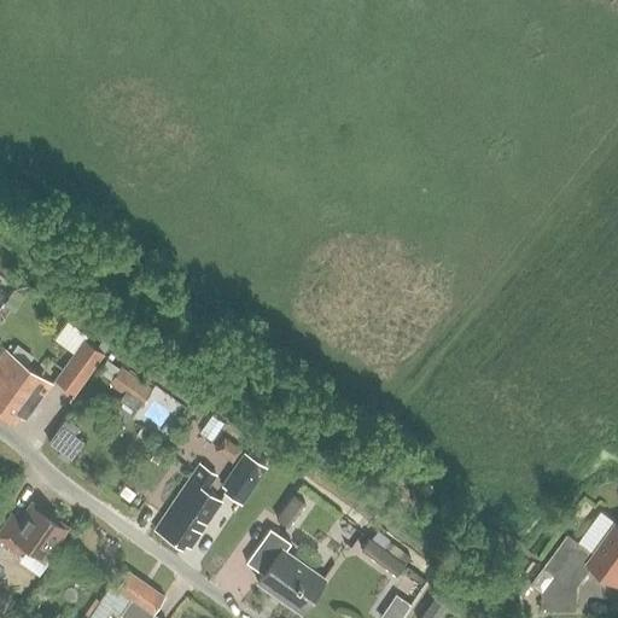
[(11,297),(5,305),(15,312),(21,303),(11,297)]
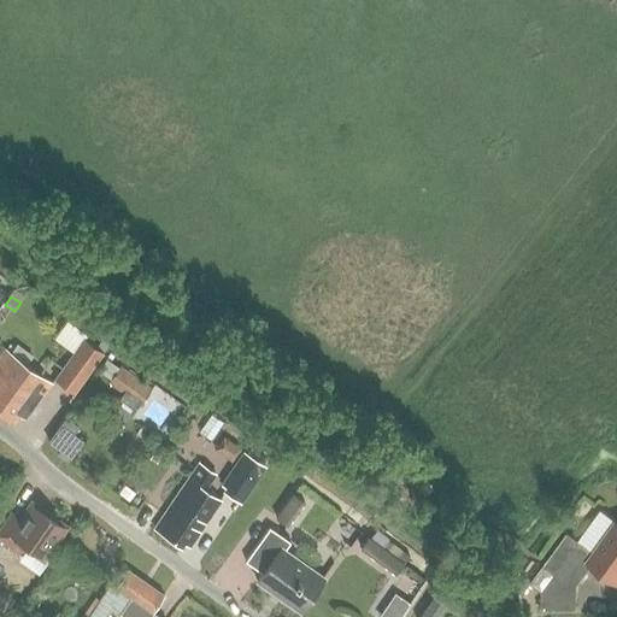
[(81,338),(52,377),(72,392),(101,352),(94,347),(81,338)]
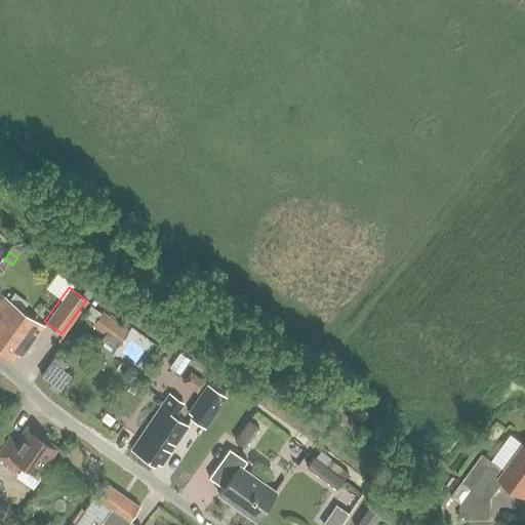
[(85,289),(80,295),(86,299),(90,293),(85,289)]
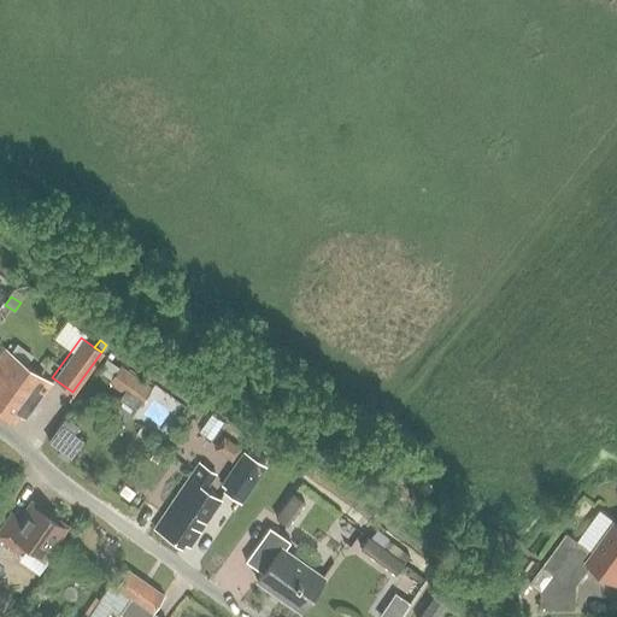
[(27,418),(51,383),(6,351),(0,358),(0,410),(15,421),(19,413),(27,418)]
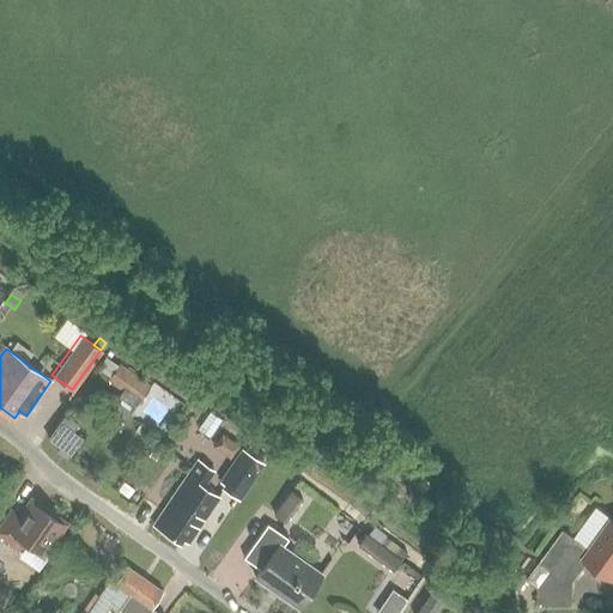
[(151,387),(120,365),(107,382),(123,393),(126,389),(141,401),(151,387)]
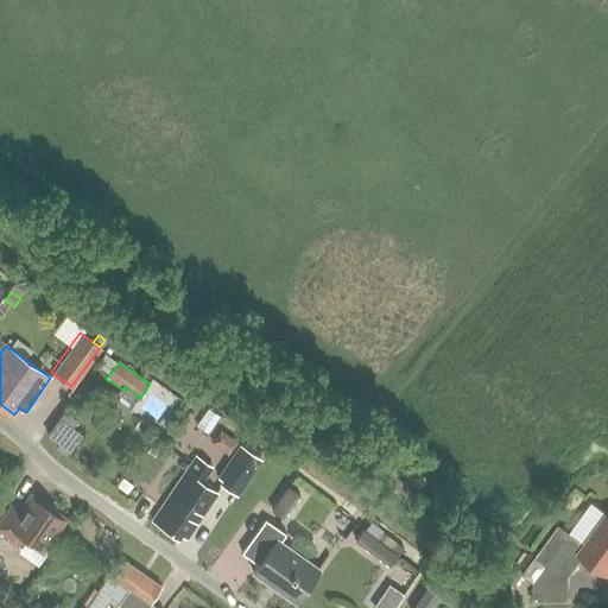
[(73,425),(80,418),(68,407),(45,434),(68,454),(84,435),(73,425)]
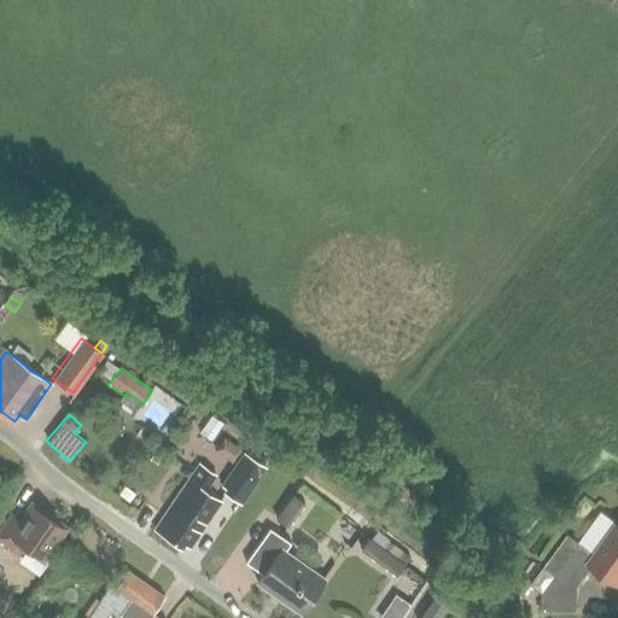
[(239,507),(264,470),(245,456),(222,490),(227,494),(225,497),(239,507)]
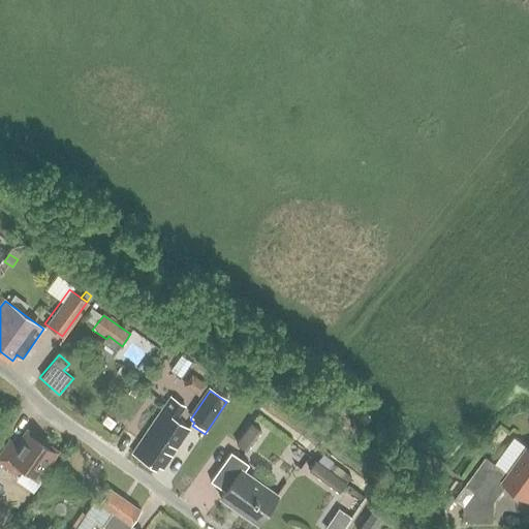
[(162,468),(189,429),(173,417),(180,407),(169,400),(132,454),(156,470),(159,465),(162,468)]
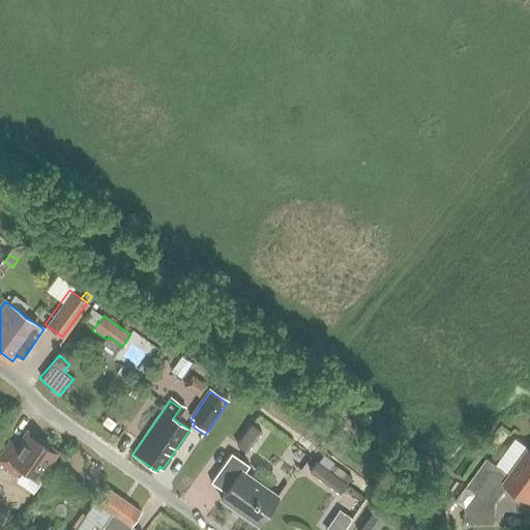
[(251,423),(236,444),(245,451),(261,431),(251,423)]
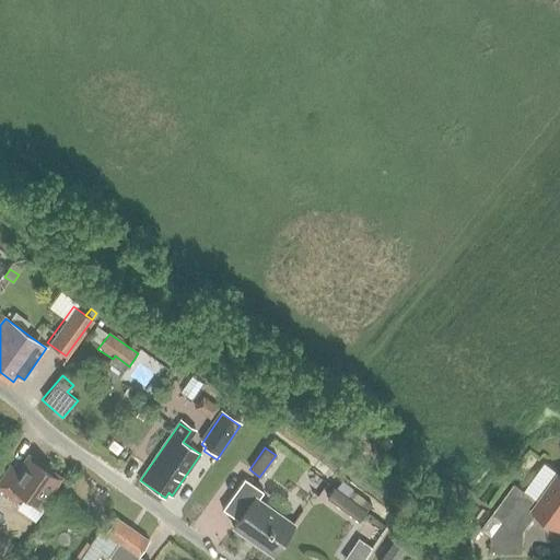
[(56,478),(28,459),(20,474),(10,467),(0,481),(0,490),(19,504),(25,496),(38,504),(56,478)]
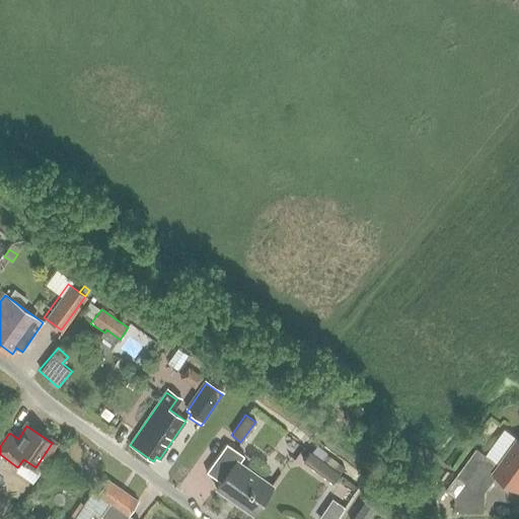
[(447,490),(446,492),(455,499),(455,513),(485,514),(486,493),(497,476),(518,492),(518,439),(505,430),(486,456),(476,449),(447,490)]
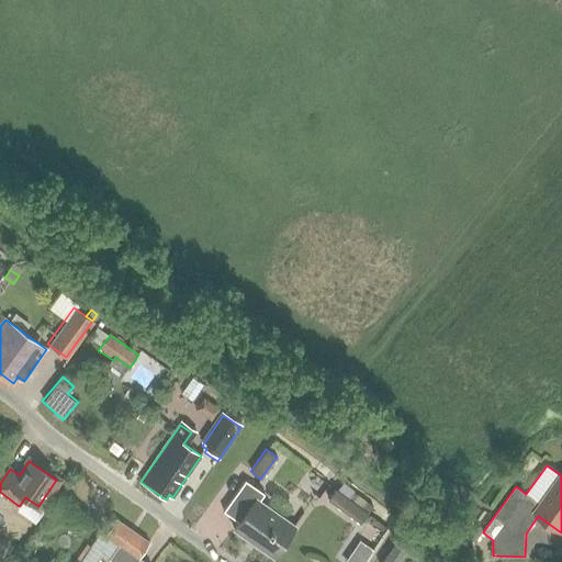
[(265,494),(246,480),(224,512),(239,523),(234,529),(273,558),(295,526),(259,501),(265,494)]
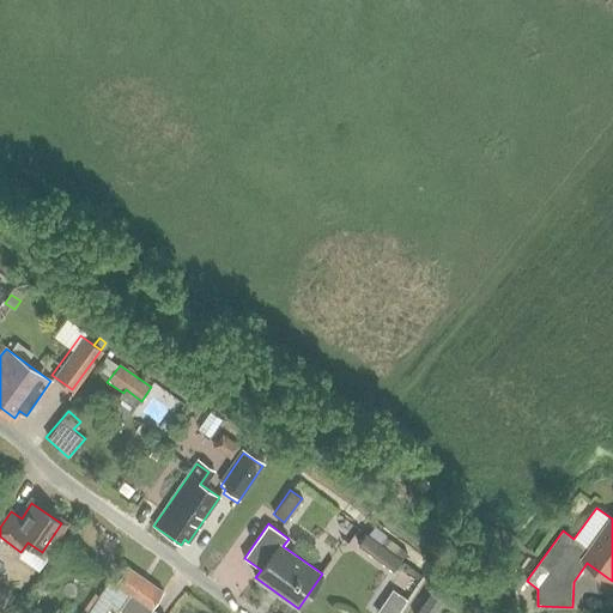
[(365,532),(398,556),(402,548),(370,525),(365,532)]
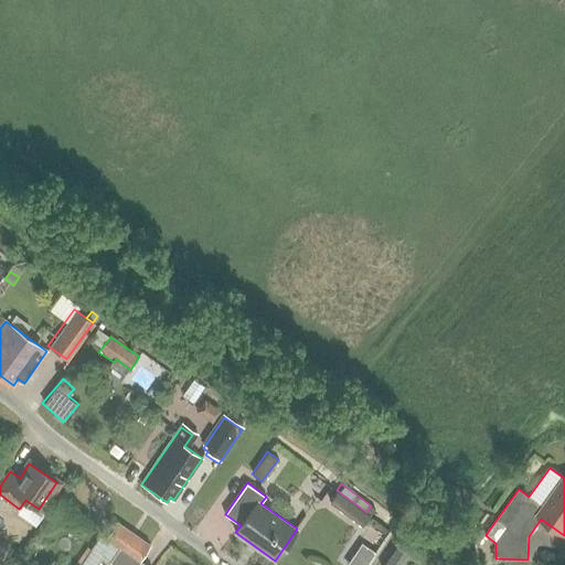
[(337,490),(328,501),(361,524),(369,513),(366,512),(337,490)]
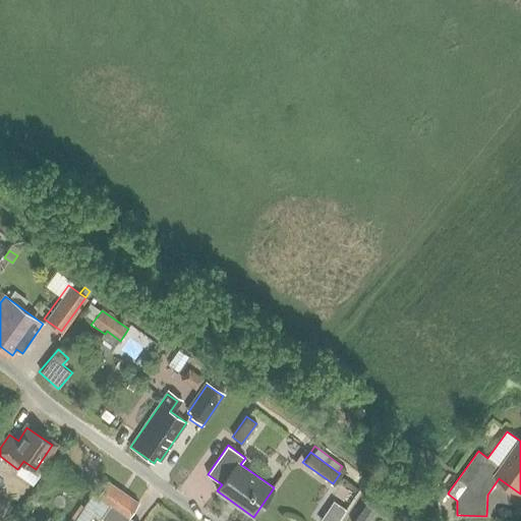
[(107,520),(126,520),(139,503),(108,480),(98,495),(100,497),(93,508),(103,515),(101,517),(107,520)]
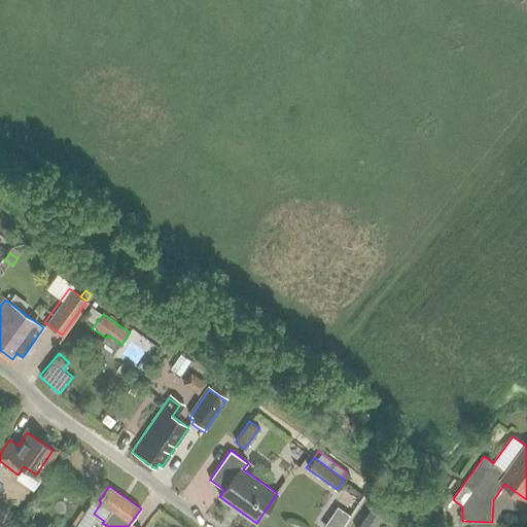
[(434,508),(448,507),(453,499),(454,497),(449,493),(450,492),(445,488),(436,499),(434,508)]
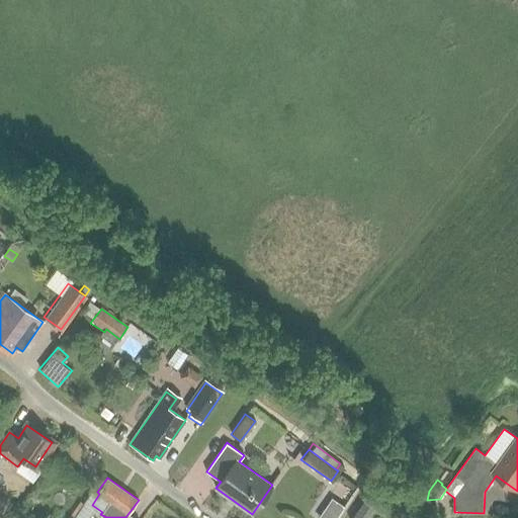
[(10,504),(0,496),(0,511),(4,514),(10,504)]
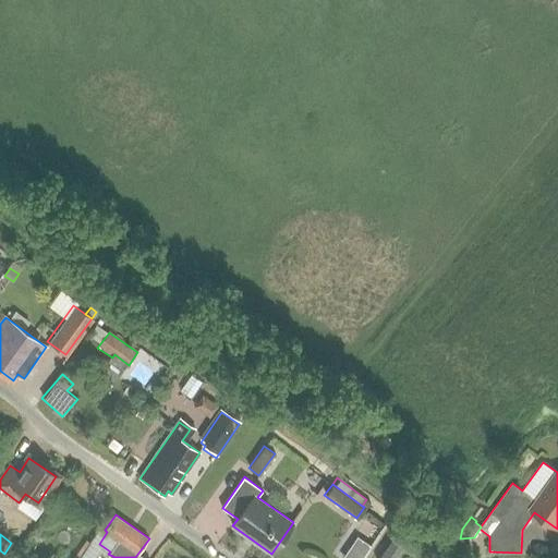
[(390,540),(377,557),(395,557),(402,547),(390,540)]
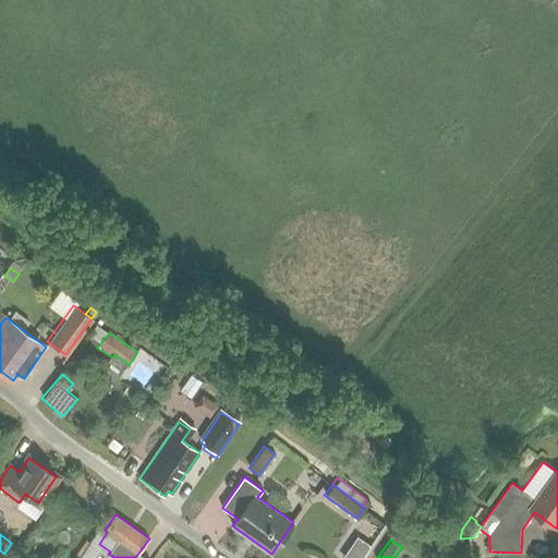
[(95,557),(101,548),(95,544),(93,542),(80,557),(95,557)]
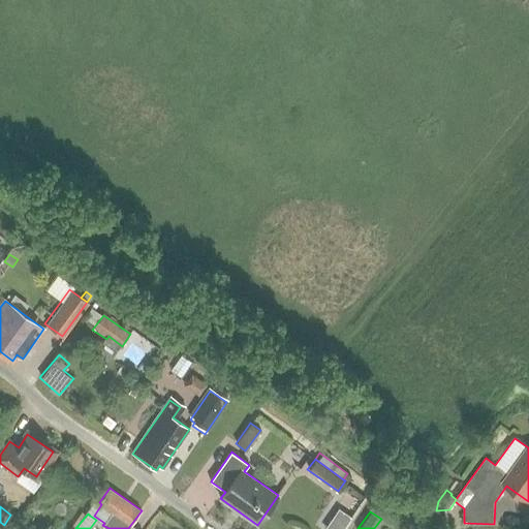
[(421,518),(414,528),(415,528),(438,528),(432,524),(431,525),(425,521),(423,519),(421,518)]
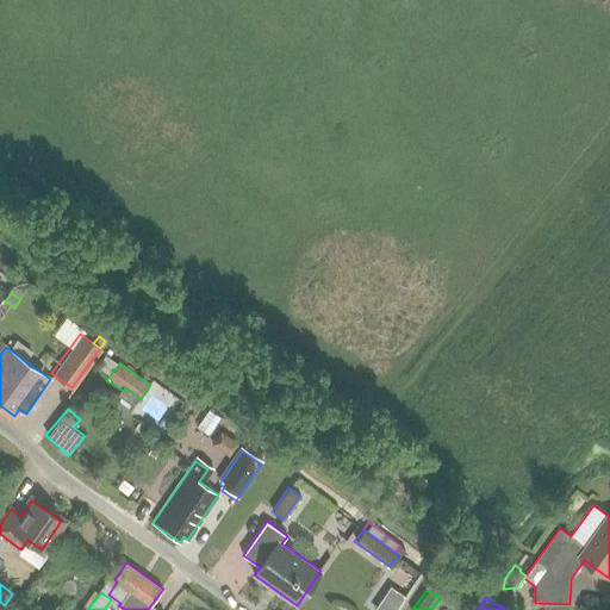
[(383,599),(374,609),(397,609),(383,599)]
